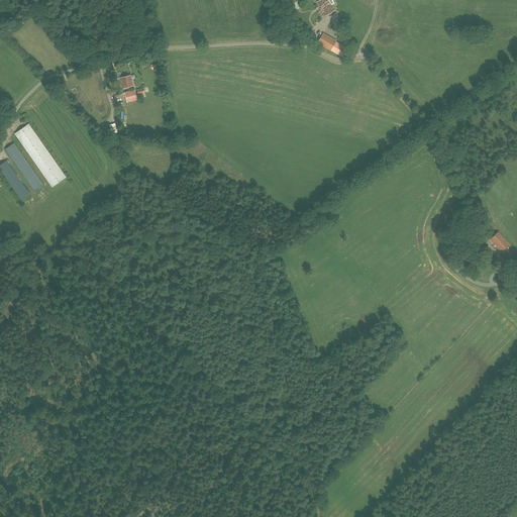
[(333,8),(332,8),(327,0),(320,0),(317,2),(321,8),(321,9),(325,15),(334,10),(333,8)]
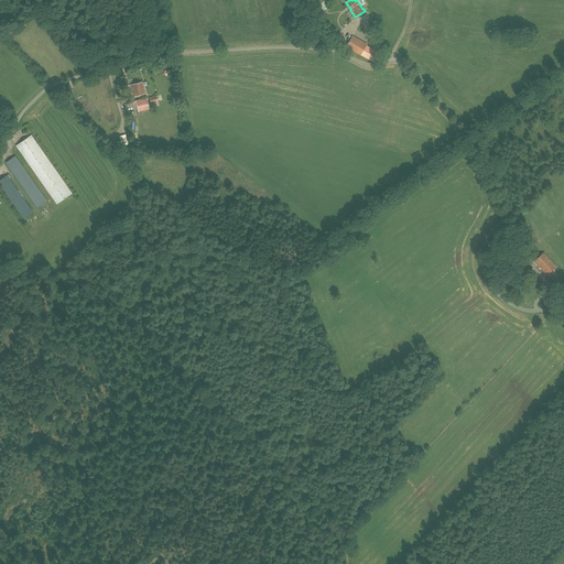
[(323,1),(316,4),(321,12),(327,9),(323,1)]
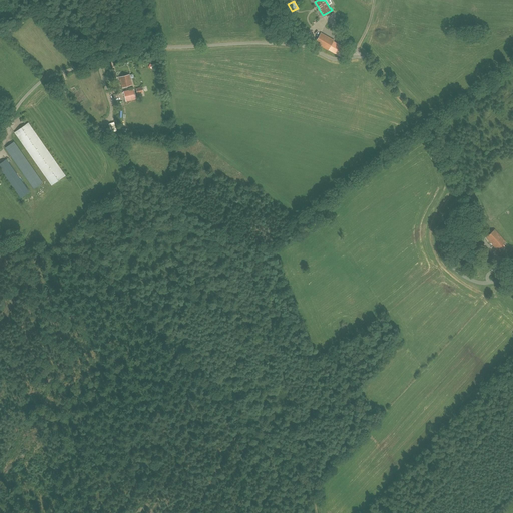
[(340,57),(345,48),(333,41),(334,40),(321,33),(315,43),(328,50),(340,57)]
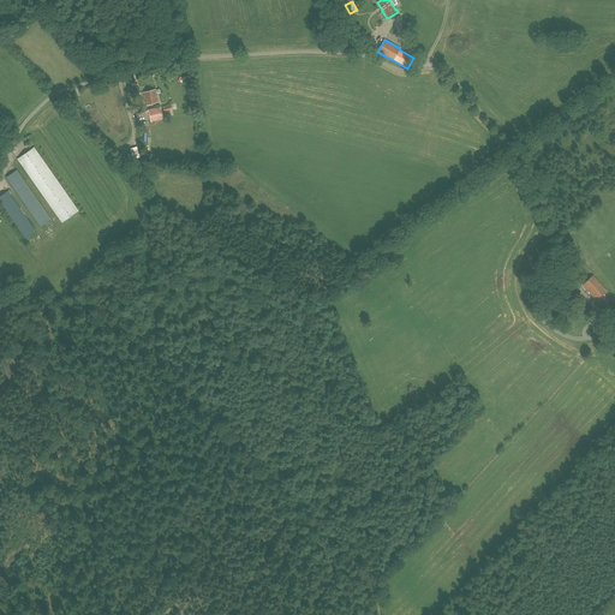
[(144,93),(147,105),(159,102),(155,90),(144,93)]
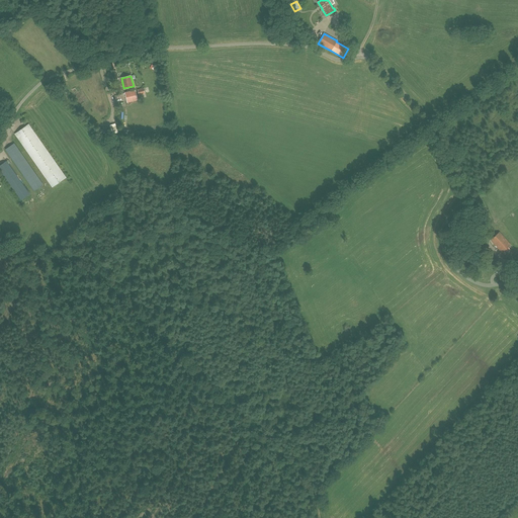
[(127,102),(138,100),(135,90),(124,93),(127,102)]
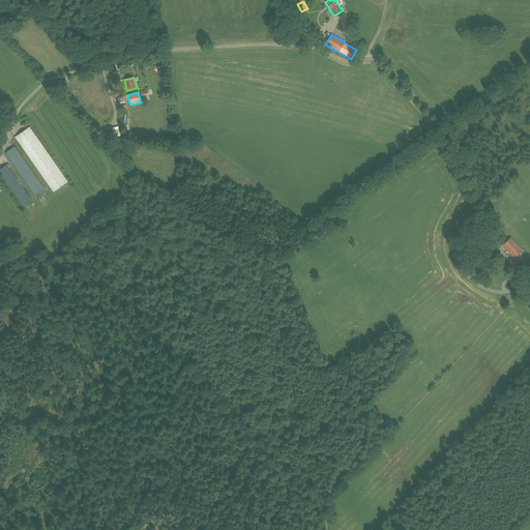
[(118,126),(111,127),(113,137),(119,136),(118,126)]
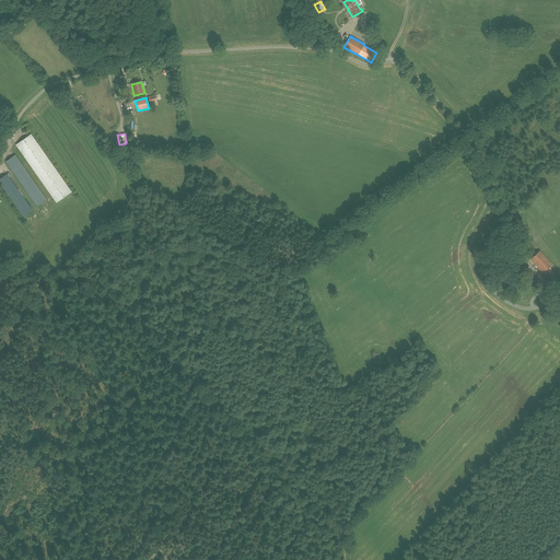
[(71,193),(32,136),(18,146),(57,202),(71,193)]
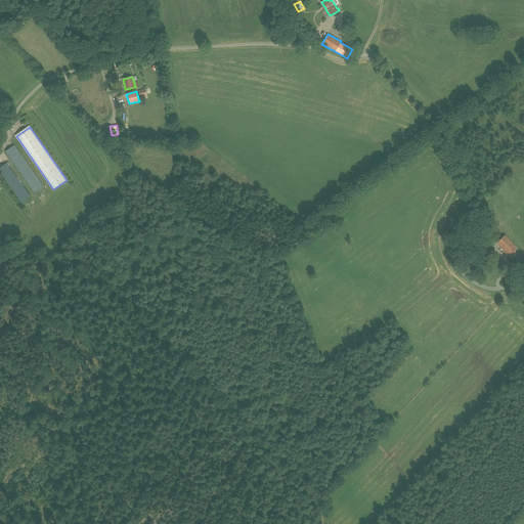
[(44,187),(15,146),(6,153),(35,193),(44,187)]
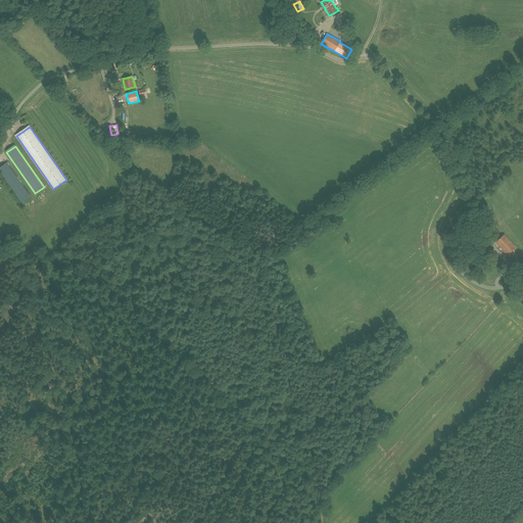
[(30,196),(6,162),(0,167),(0,172),(21,201),(30,196)]
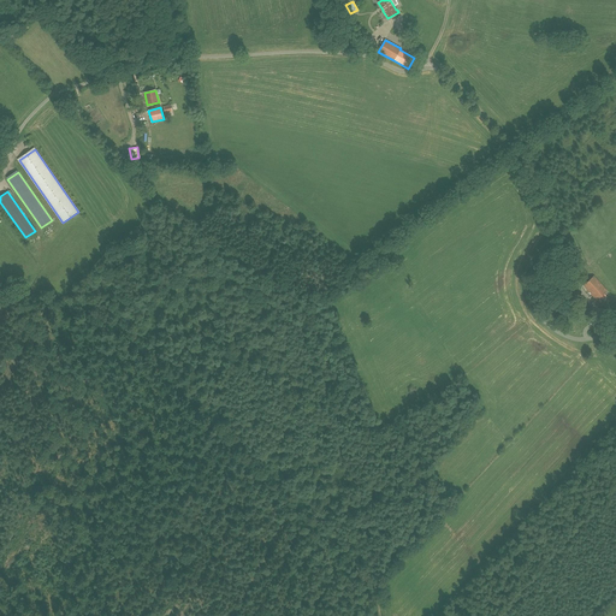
[(606,290),(593,276),(584,285),(596,300),(606,290)]
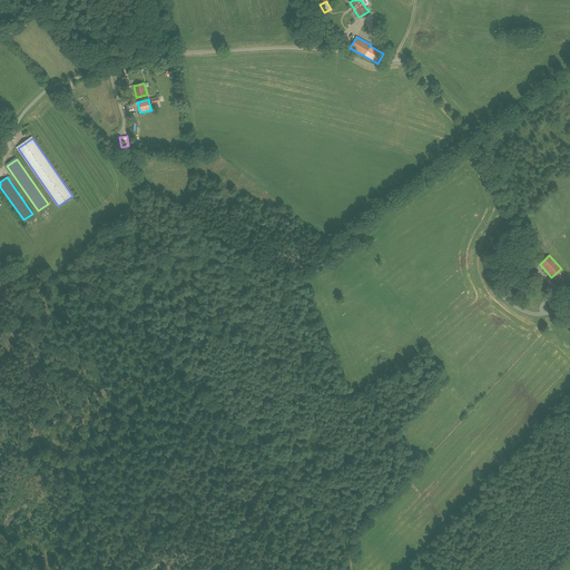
All buildings are outlined.
